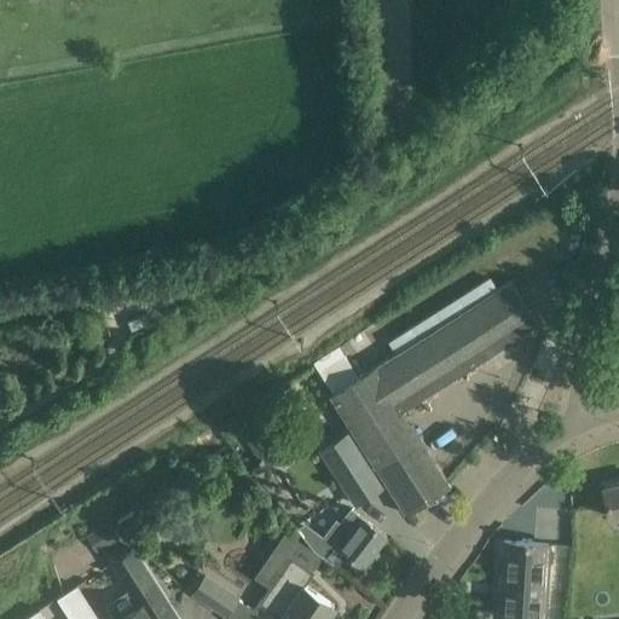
[(352,431),(397,401),(401,410),(537,324),(510,281),(496,290),(489,279),(389,342),(397,353),(375,366),(375,365),(329,394),(352,431)]
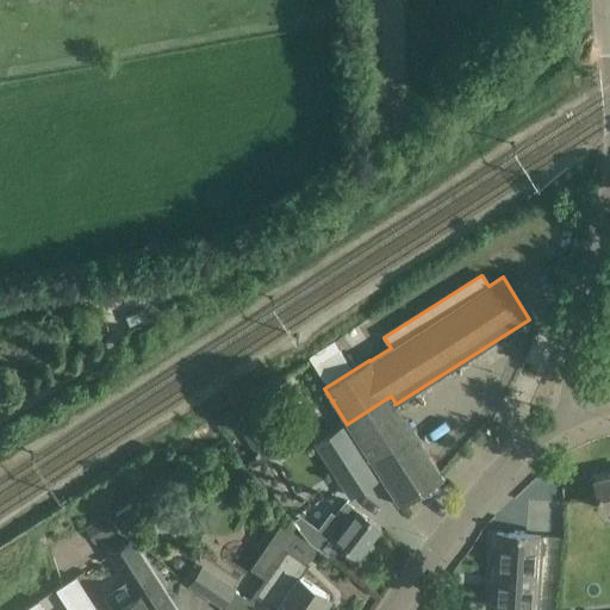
[(396,404),(391,396),(347,424),(399,506),(443,479),(396,404)]
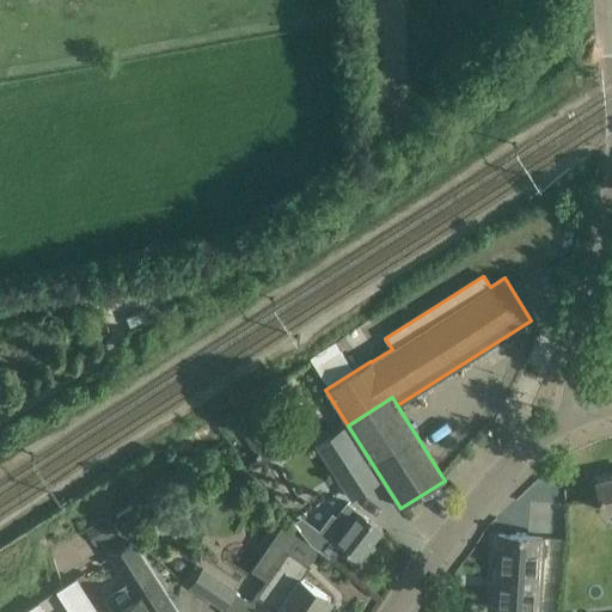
[(381,482),(350,434),(322,452),(353,500),(381,482)]
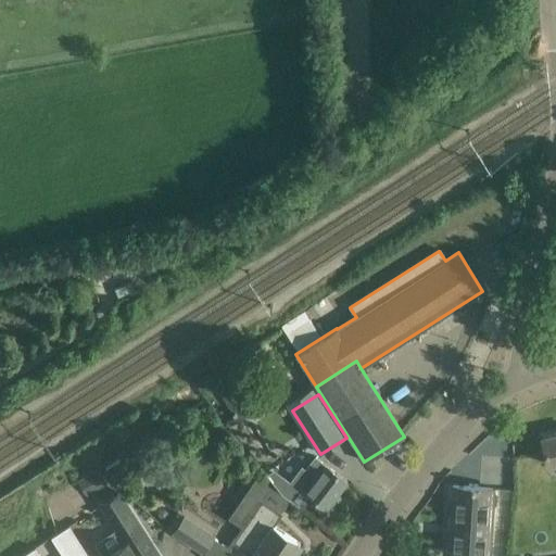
[(555,433),(542,437),(548,466),(555,464),(555,433)]
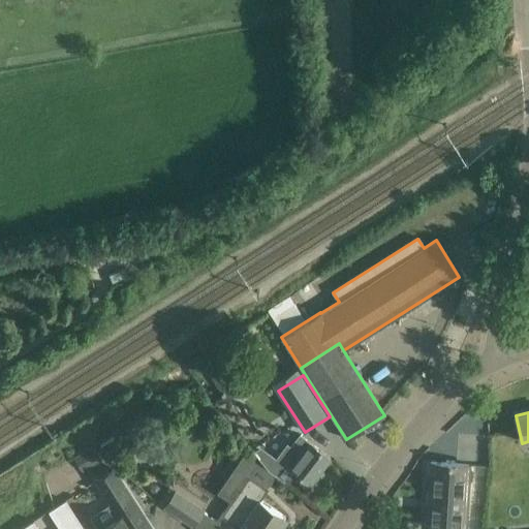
[(291,447),(287,444),(268,468),(285,481),(293,471),(298,474),(294,478),(311,491),(324,473),(320,470),(330,457),(313,444),(310,442),(300,435),(291,447)]
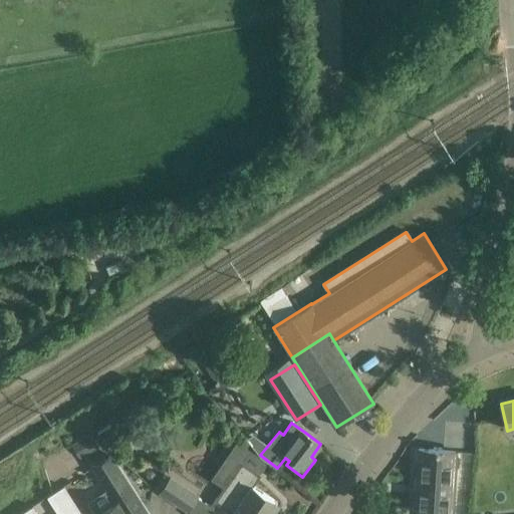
[(264,441),(275,434),(269,424),(257,431),(264,441)]
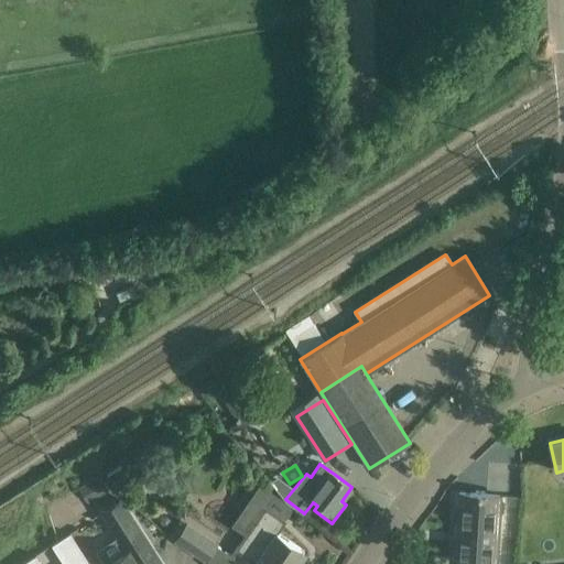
[(99,476),(85,486),(93,499),(107,489),(99,476)]
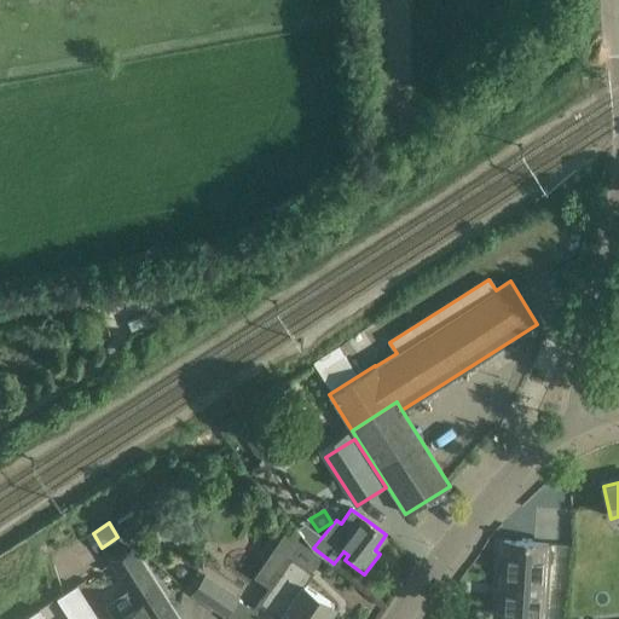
[(504,541),(498,618),(543,618),(547,568),(548,562),(553,561),(554,549),(548,545),(549,544),(504,541)]
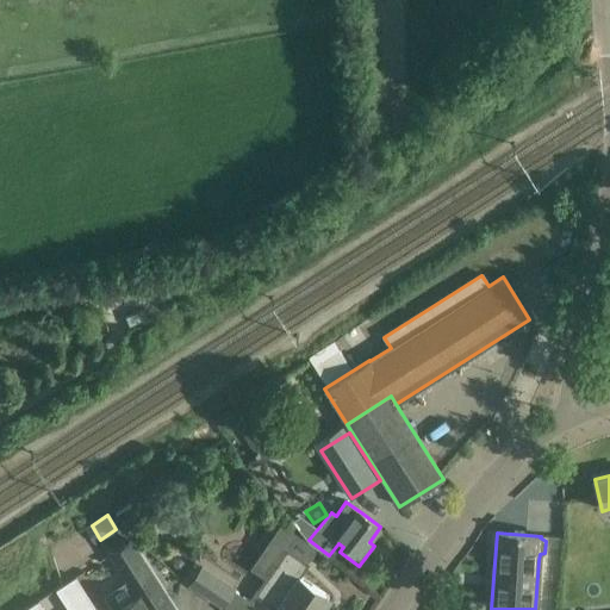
[(114,609),(175,609),(131,541),(111,553),(138,596),(114,609)]
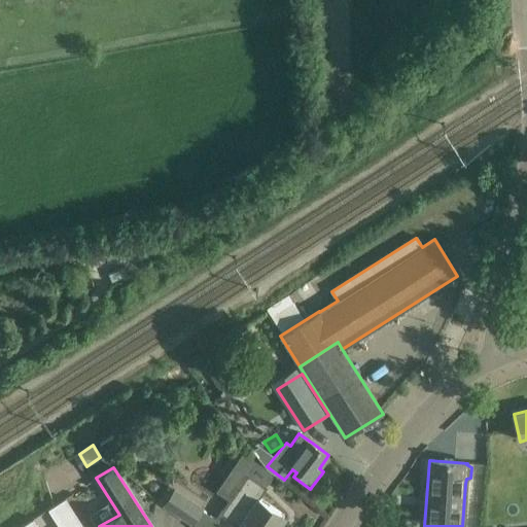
[(275,526),(284,516),(259,498),(267,487),(247,473),(219,514),(238,526),(275,526)]
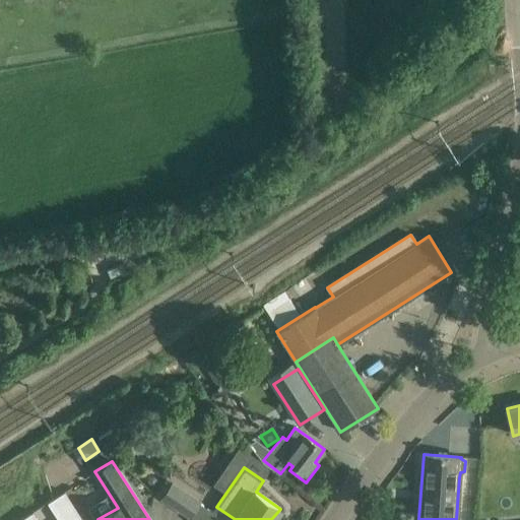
[(199,502),(172,483),(163,497),(190,515),(199,502)]
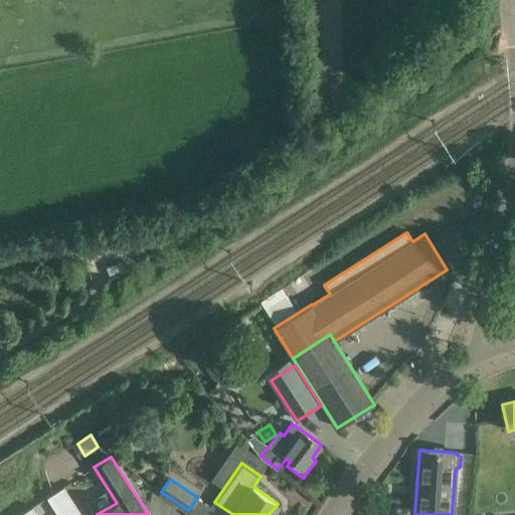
[(47,497),(58,514),(81,514),(63,487),(47,497)]
